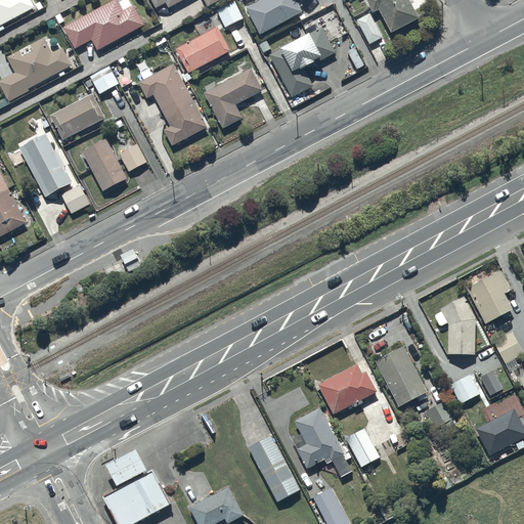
[(35,6),(31,0),(0,0),(0,30),(5,28),(3,24),(35,6)]
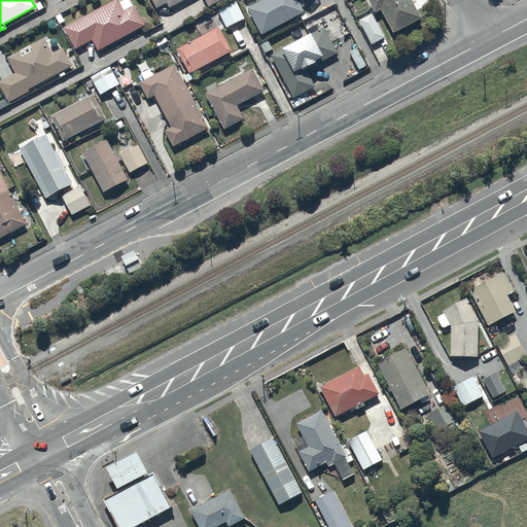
[(119,0),(113,0),(65,26),(76,47),(93,39),(99,49),(146,24),(135,3),(134,4),(131,0),(124,0),(120,1),(119,0)]
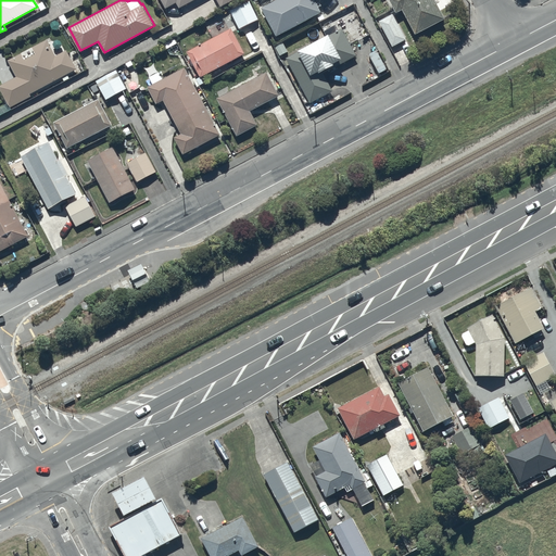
[(250,0),(249,0),(230,9),(239,28),(260,19),(250,0)]
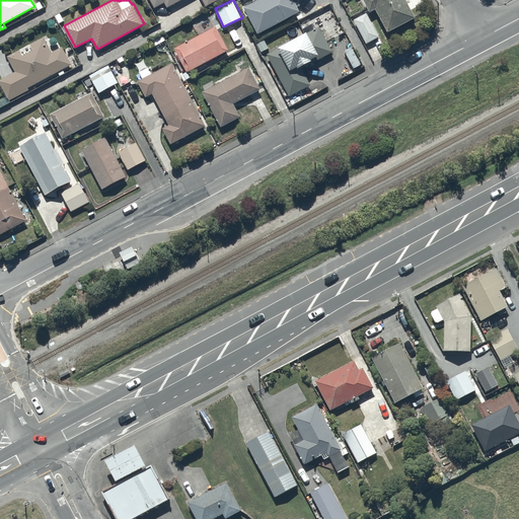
[(293,0),(254,0),(243,7),(257,33),(299,11),(293,0)]
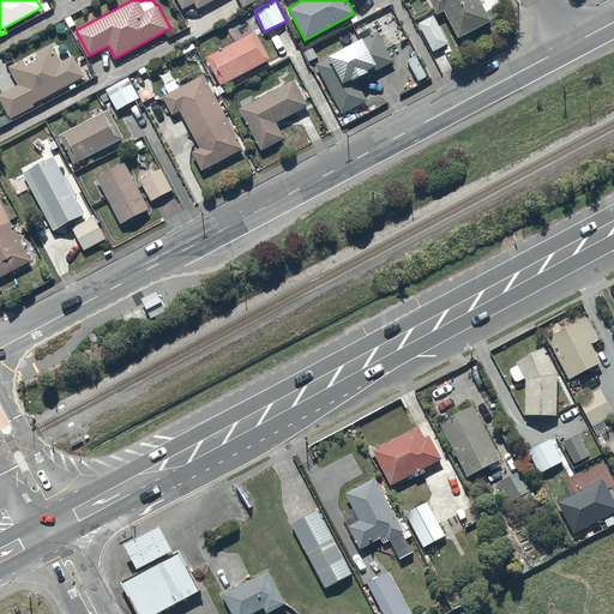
[(480,0),(429,0),(438,13),(444,10),(458,37),(491,19),(480,0)]
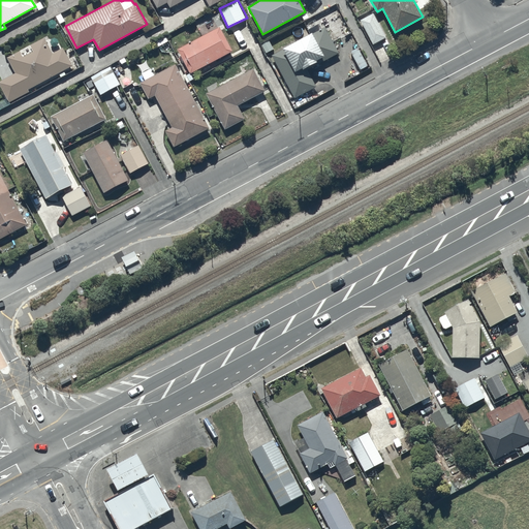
[(373,12),(361,20),(373,43),(385,36),(373,12)]
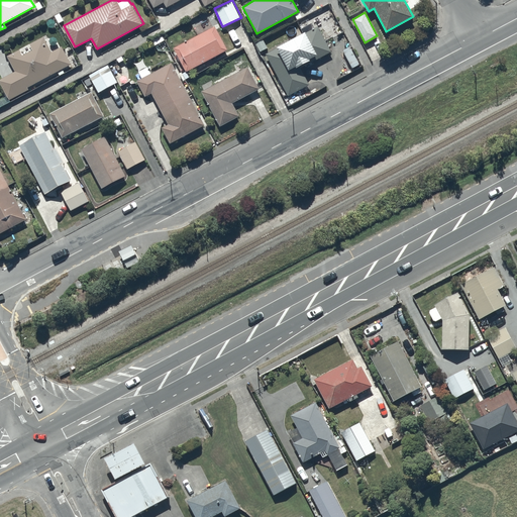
[(215,25),(175,46),(177,53),(176,53),(180,61),(181,60),(187,71),(228,49),(215,25)]
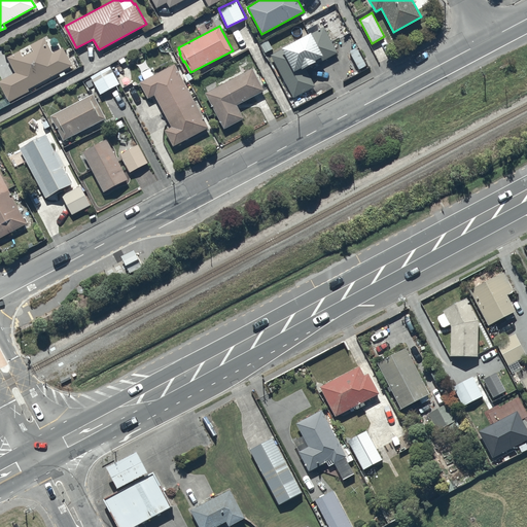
[(311,31),(282,45),(283,48),(271,54),(288,90),(285,92),(288,98),(292,96),(293,98),(297,96),(302,103),(309,99),(305,91),(315,85),(306,65),(316,60),(316,59),(318,58),(320,61),(338,53),(324,27),(312,33),(311,31)]
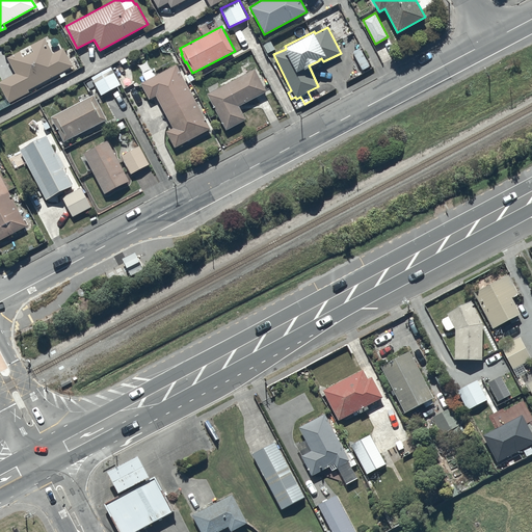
[(0,81),(10,102),(30,91),(29,89),(74,65),(64,47),(54,52),(46,36),(31,45),(34,50),(25,55),(22,50),(8,57),(17,73),(0,81)]
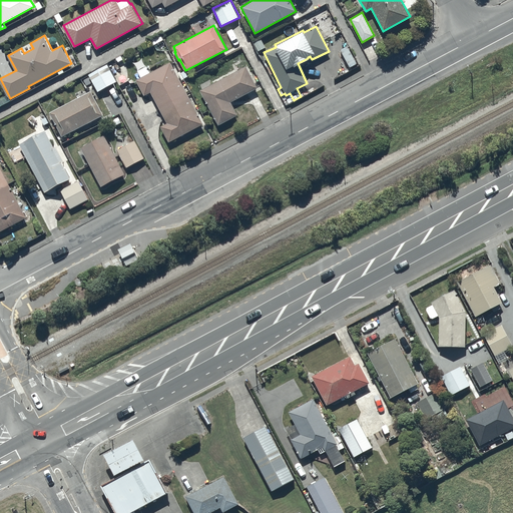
[(203,123),(170,61),(150,72),(142,55),(132,60),(141,77),(136,79),(145,95),(150,92),(167,122),(161,125),(169,141),(203,123)]
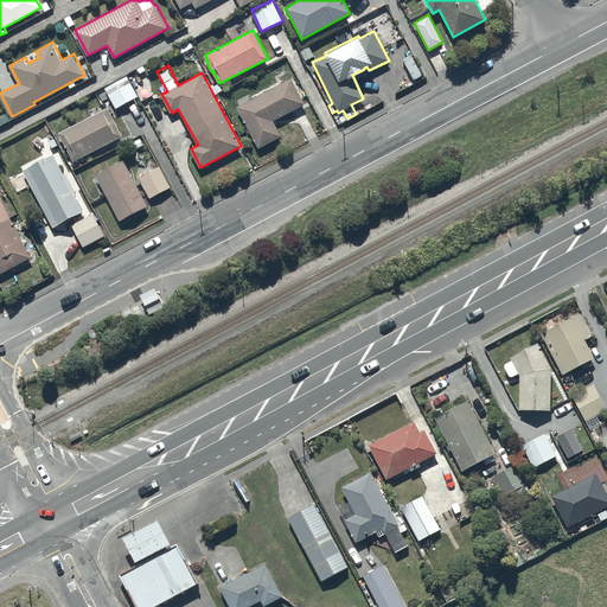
[(127,75),(104,87),(116,108),(139,96),(127,75)]
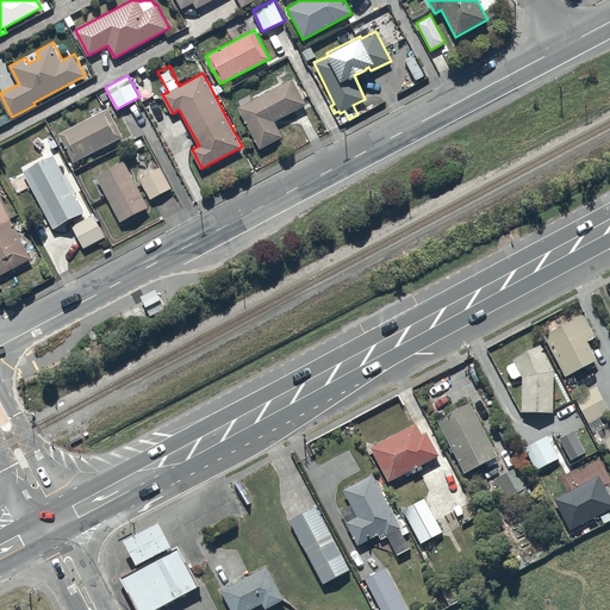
[(292,78),(253,99),(250,94),(236,101),(240,106),(237,107),(260,148),(282,136),(275,122),(306,105),(292,78)]
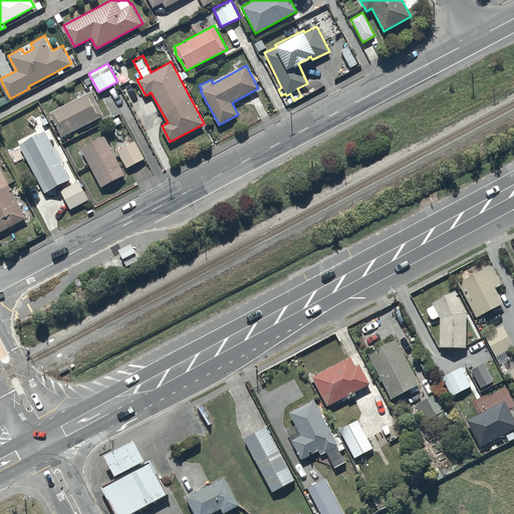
[(91,91),(50,112),(62,137),(103,115),(91,91)]
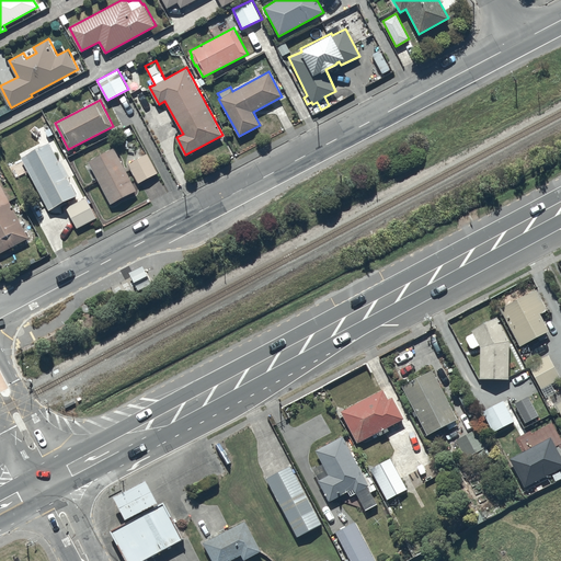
[(50,142),(22,157),(49,210),(78,195),(68,175),(69,174),(61,160),(60,161),(50,142)]
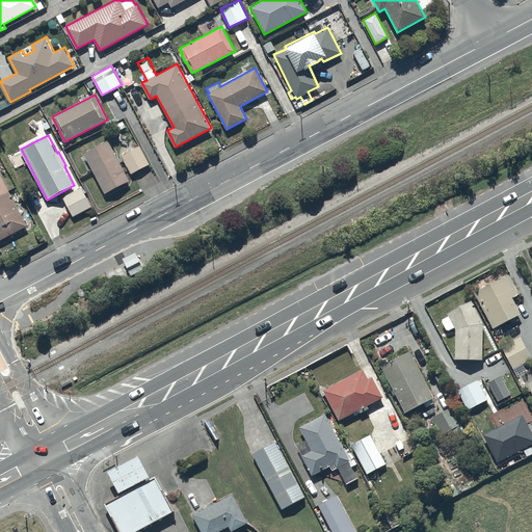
[(130,180),(108,139),(83,153),(105,193),(130,180)]
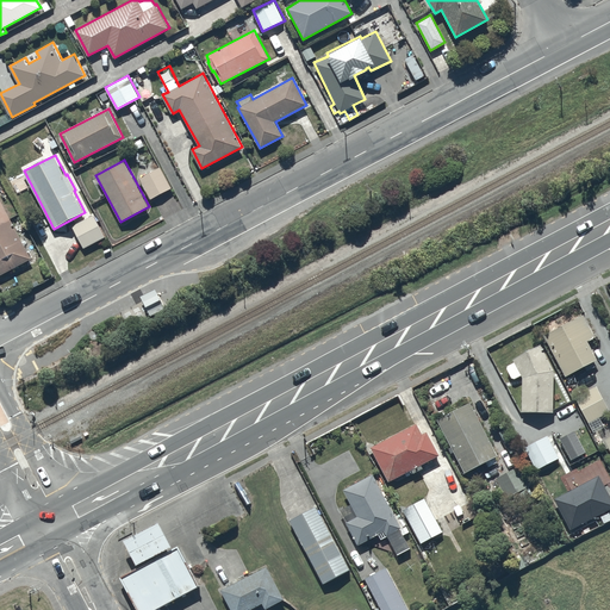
[(161,166),(139,178),(151,199),(172,187),(161,166)]
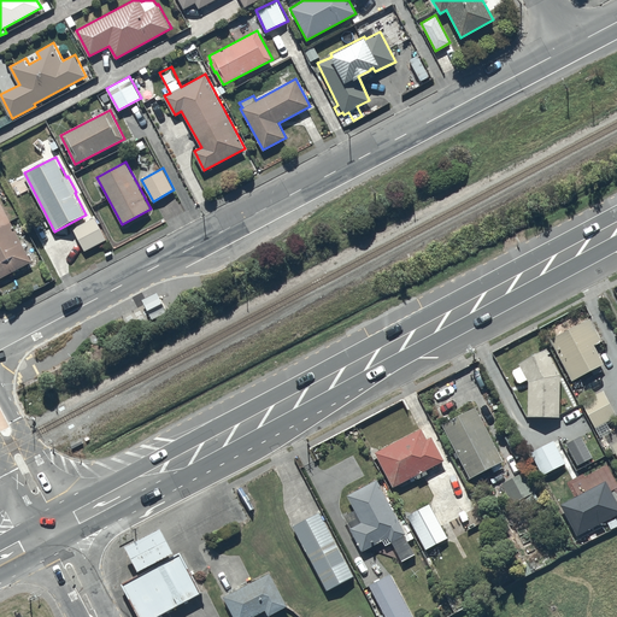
[(0,277),(31,262),(0,201),(0,277)]
